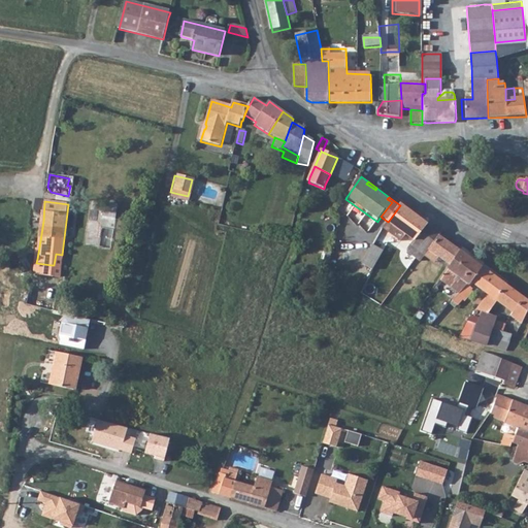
[(428,226),(409,212),(400,205),(389,221),(388,222),(382,231),(399,245),(397,248),(415,260),(417,257),(425,256),(429,251),(438,237),(439,236),(428,228),(428,226)]
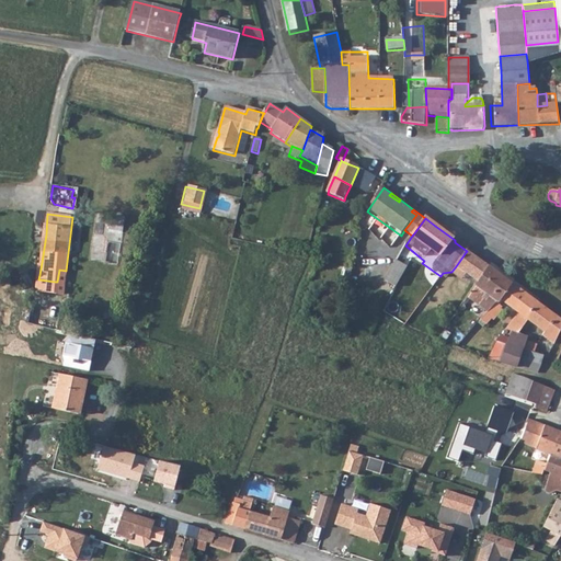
[(468,276),(478,283),(488,267),(466,252),(456,266),(468,276)]
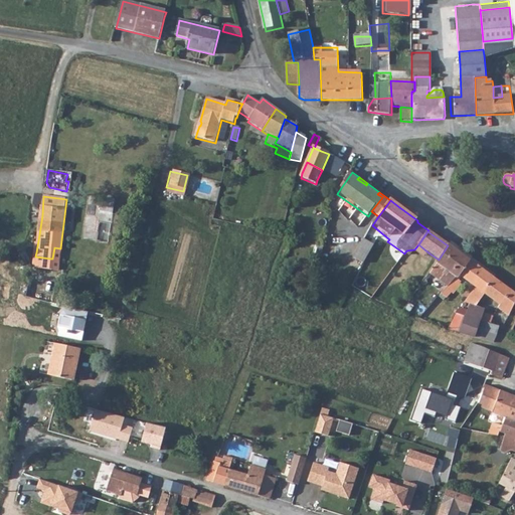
[(426,259),(430,253),(418,244),(414,249),(426,259)]
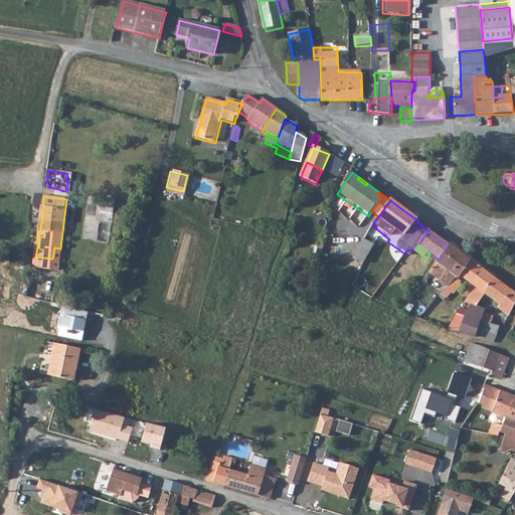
[(439,260),(428,275),(449,288),(458,279),(460,276),(470,261),(448,245),(439,260)]
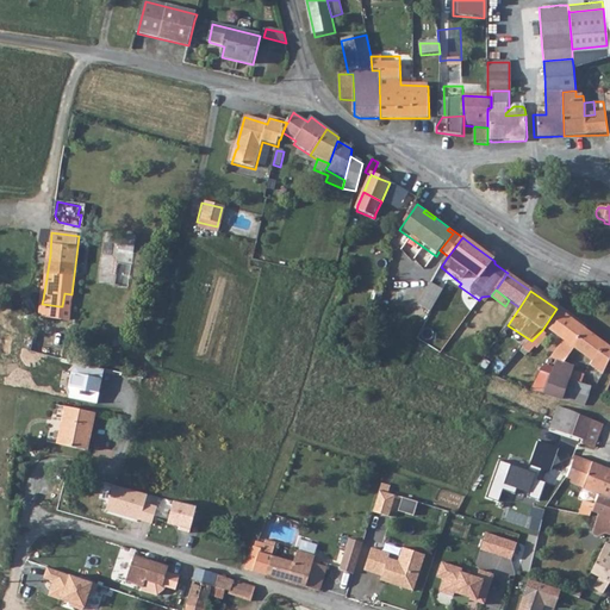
[(48,316),(57,317),(60,306),(42,304),(41,310),(45,315),(48,316)]
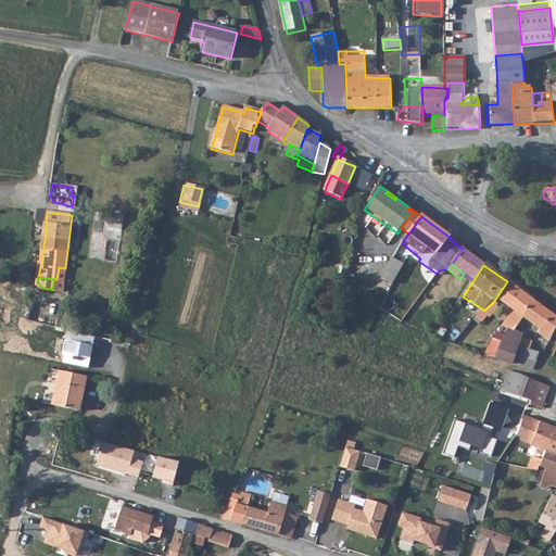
[(496,298),(521,316),(532,300),(507,281),(496,298)]
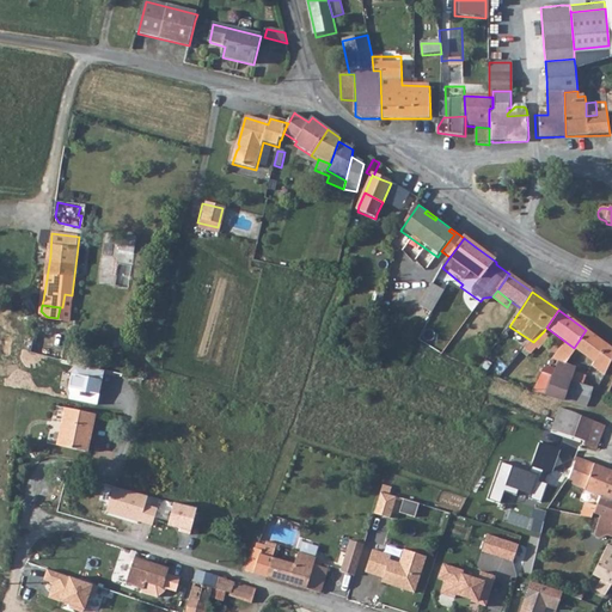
[(611,349),(586,330),(574,348),(592,361),(589,366),(605,375),(611,357),(611,349)]
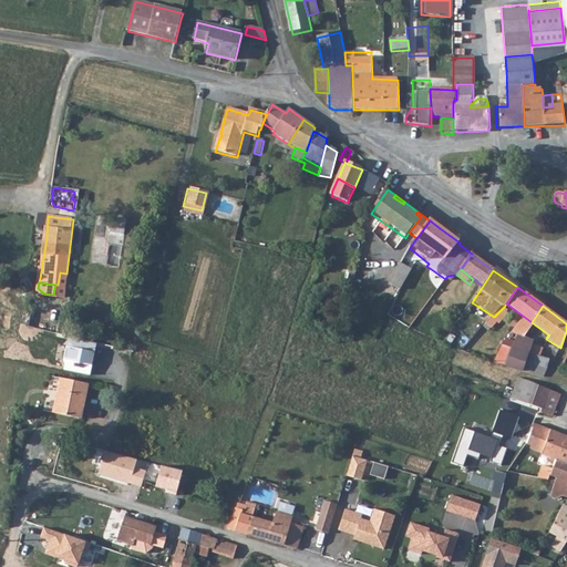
[(494,317),(490,321),(495,326),(508,310),(504,307),(494,317)]
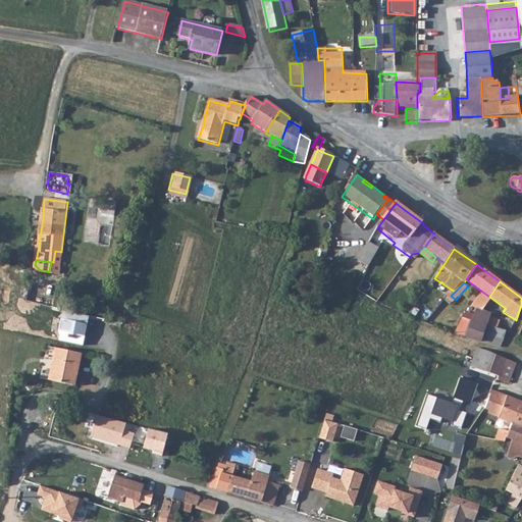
[(29,302),(38,303),(38,295),(30,294),(29,302)]
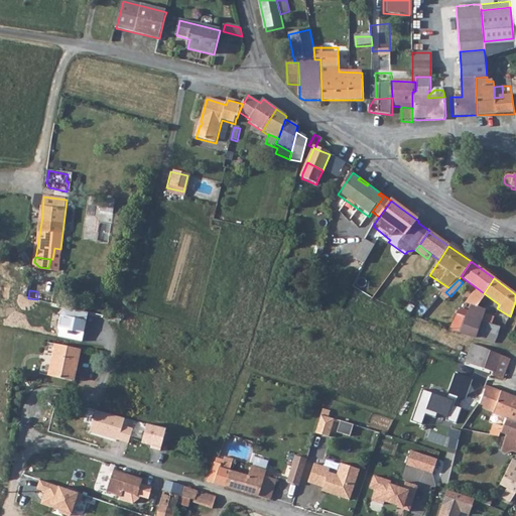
[(478,331),(482,320),(484,314),(485,310),(477,307),(470,305),(467,314),(460,335),(475,339),(478,331)]
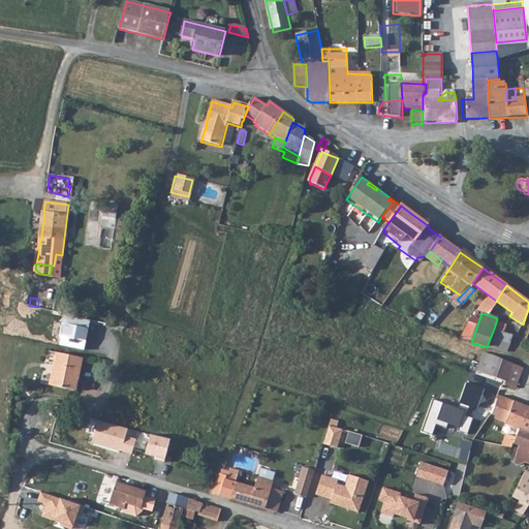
[(86,320),(62,315),(57,345),(80,349),(86,320)]
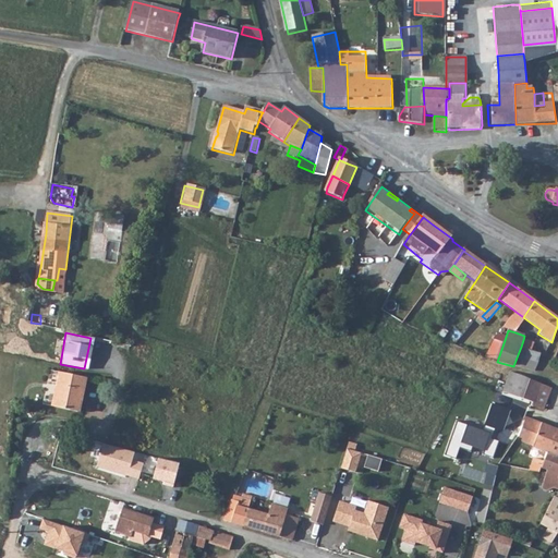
[(497,362),(505,340),(497,337),(485,358),(497,362)]
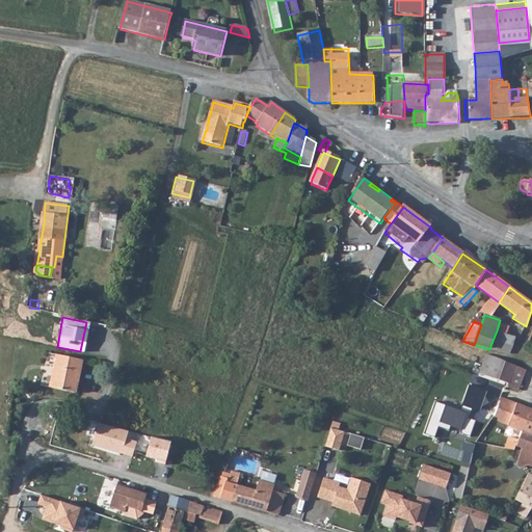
[(507,335),(509,327),(499,324),(497,330),(507,335)]
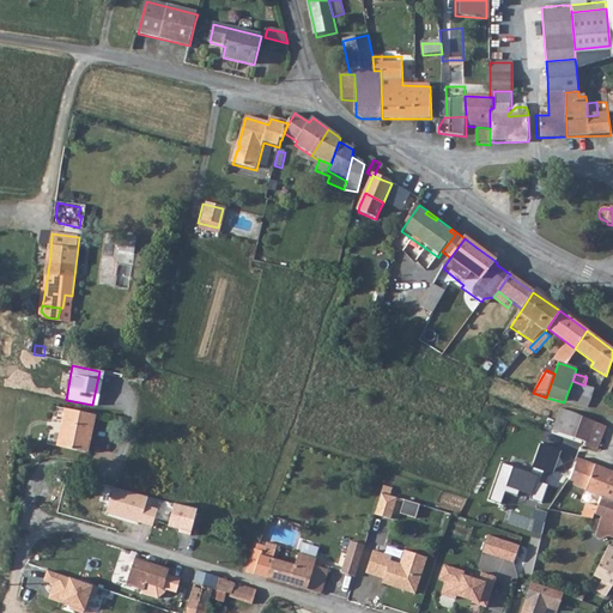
[(577,396),(593,401),(596,390),(584,386),(572,381),(568,393),(577,396)]
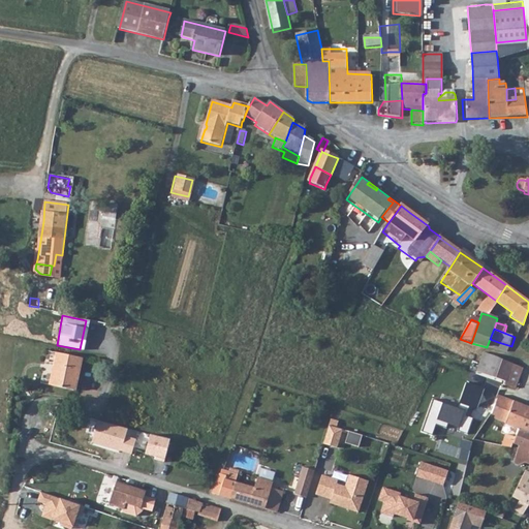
[(511,346),(498,342),(495,350),(498,351),(502,352),(506,351),(509,350),(511,346)]
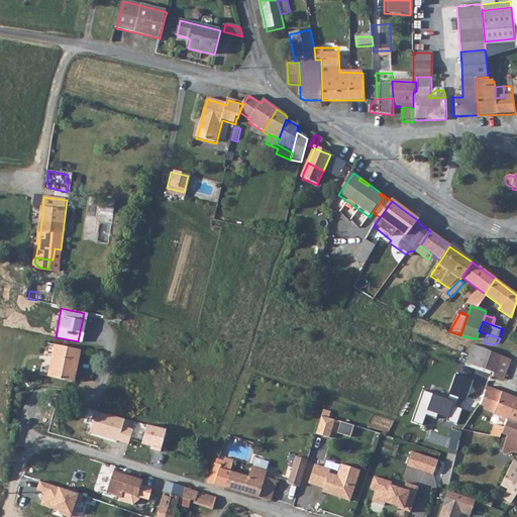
[(467,364),(484,370),(490,352),(474,346),(472,345),(468,357),(467,364)]
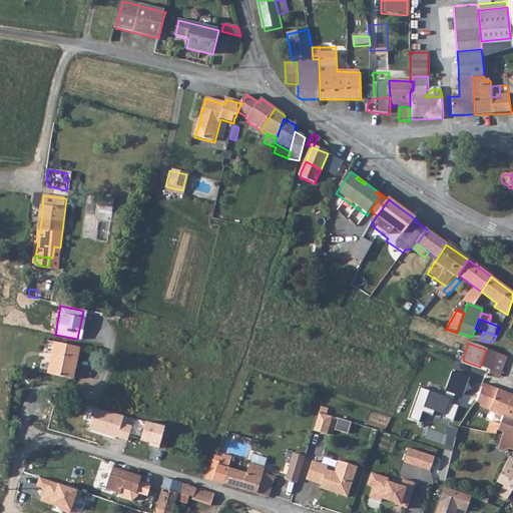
[(47,376),(70,380),(76,348),(53,344),(47,376)]
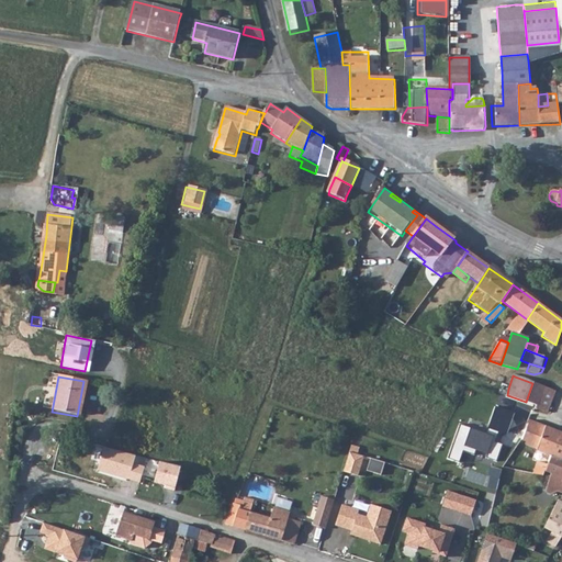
[(526,402),(538,406),(543,388),(532,383),(526,402)]
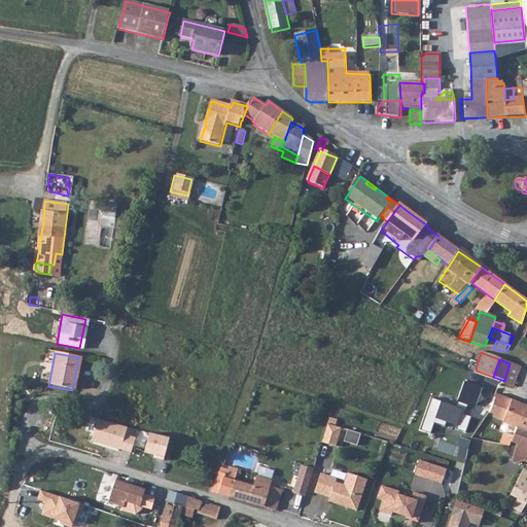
[(510,363),(504,381),(503,384),(514,388),(520,373),(521,367),(510,363)]
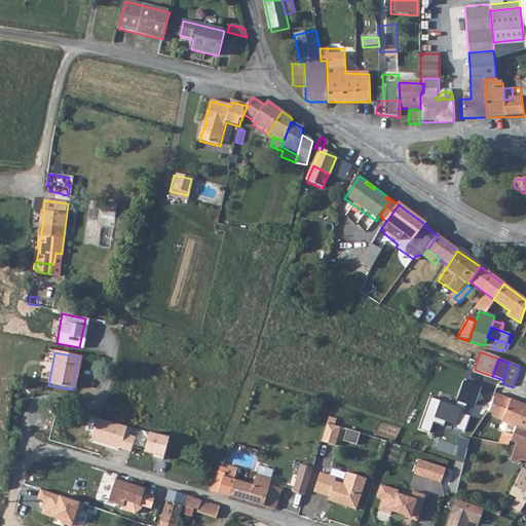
[(480,388),(465,383),(457,408),(429,399),(419,429),(430,433),(434,423),(445,426),(446,422),(456,426),(455,429),(465,433),(471,417),(464,415),(467,405),(474,407),(480,388)]
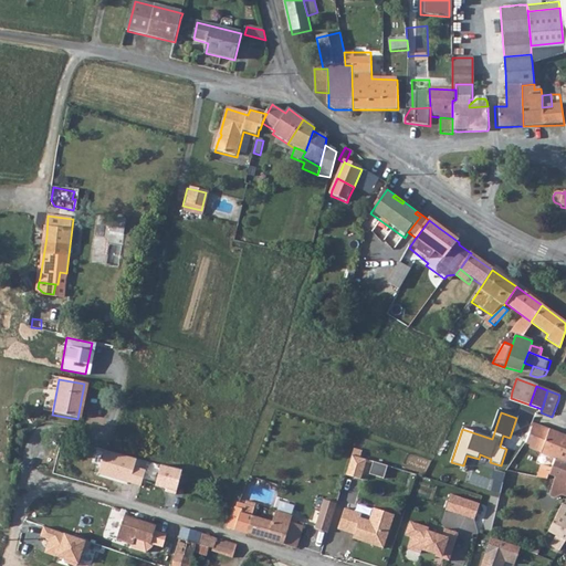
[(553,459),(565,462),(565,437),(565,438),(534,425),(526,444),(530,446),(528,450),(548,457),(546,467),(540,465),(536,478),(546,480),(547,475),(548,475),(553,459)]
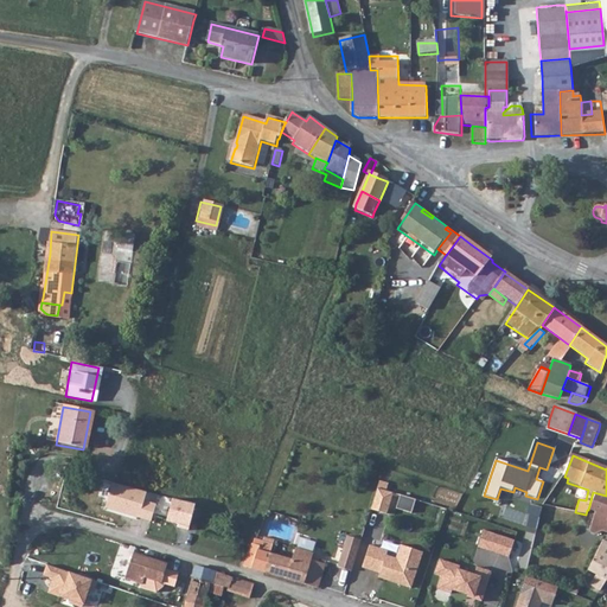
[(383,515),(390,492),(374,487),(366,510),(383,515)]
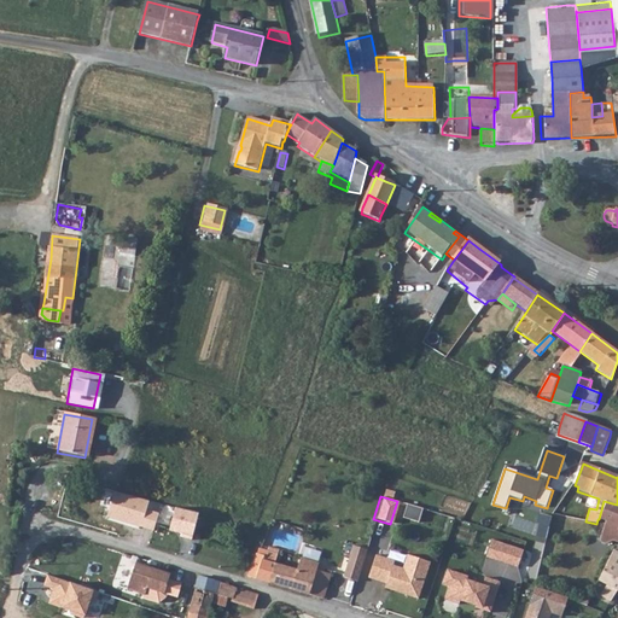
[(599,519),(606,522),(605,526),(601,543),(614,547),(617,547),(617,505),(604,501),(599,519)]
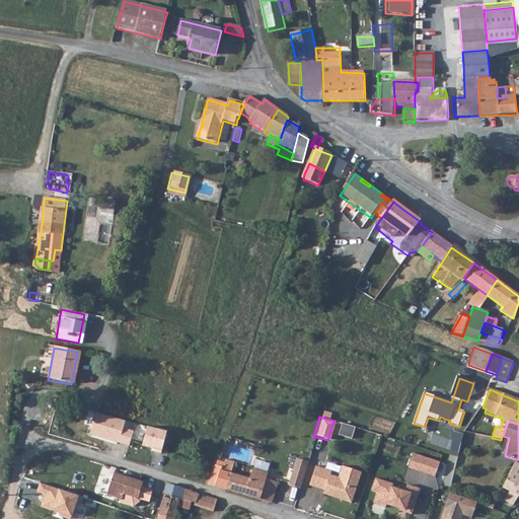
[(340,423),(337,434),(349,439),(353,428),(340,423)]
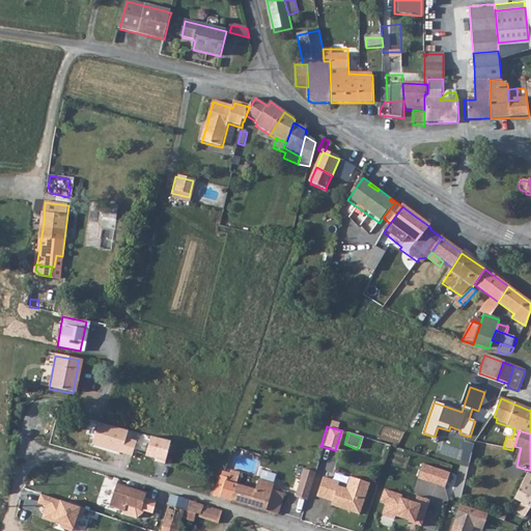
[(151,440),(146,458),(158,462),(157,464),(166,467),(171,445),(151,440)]
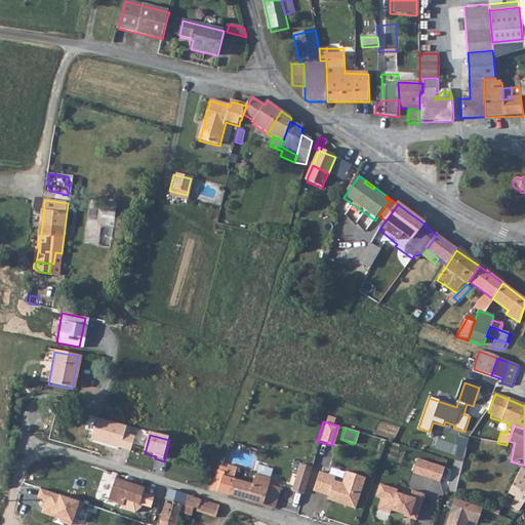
[(415,458),(411,474),(438,481),(442,468),(415,458)]
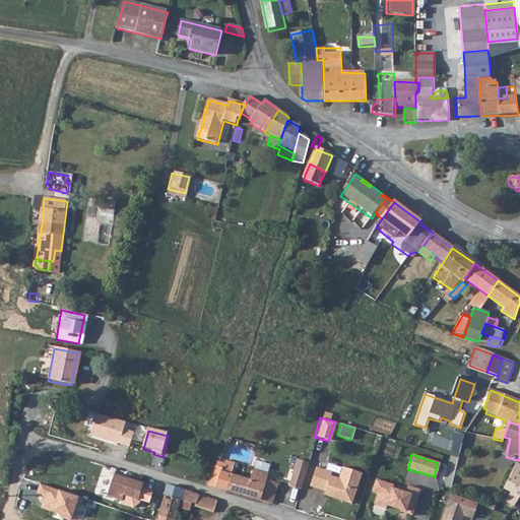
[(285,485),(299,490),(307,462),(295,458),(285,485)]
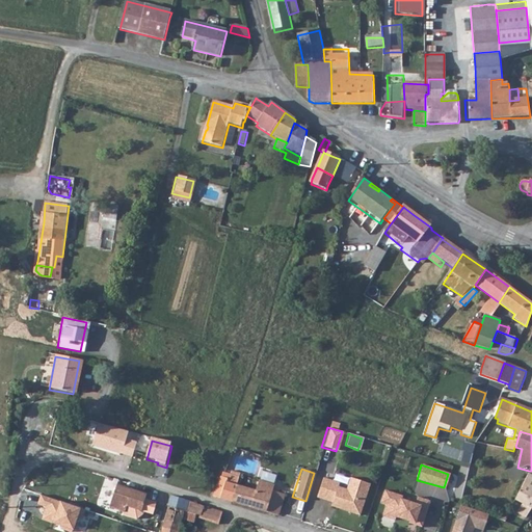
[(235,502),(240,485),(242,477),(228,473),(225,472),(217,497),(235,502)]
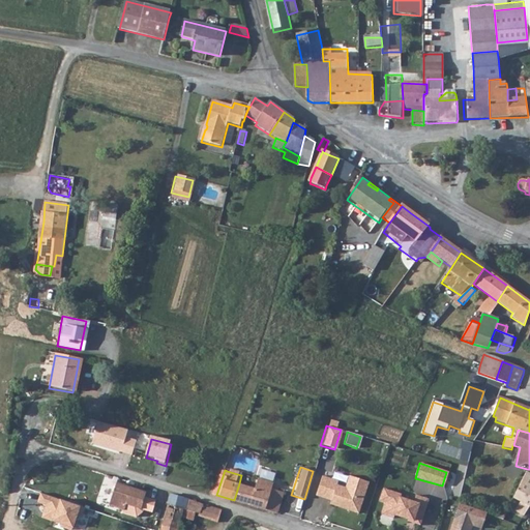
[(523,516),(525,511),(529,503),(529,474),(525,472),(512,499),(521,502),(514,511),(523,516)]
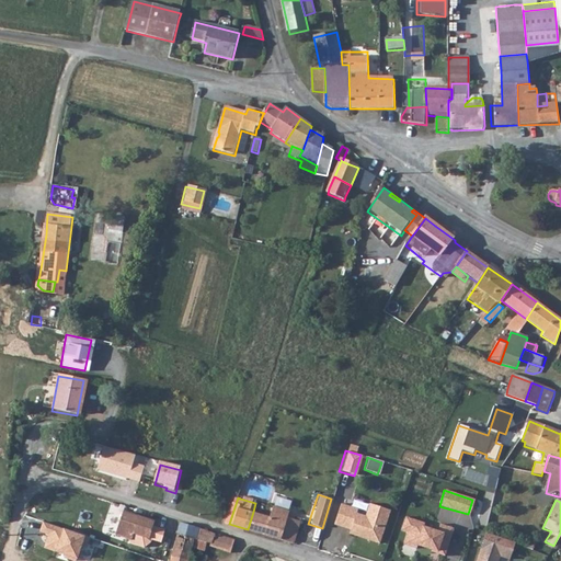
[(344,506),(338,526),(354,531),(353,534),(358,535),(359,538),(382,546),(393,512),(373,505),(368,518),(359,515),(361,512),(344,506)]
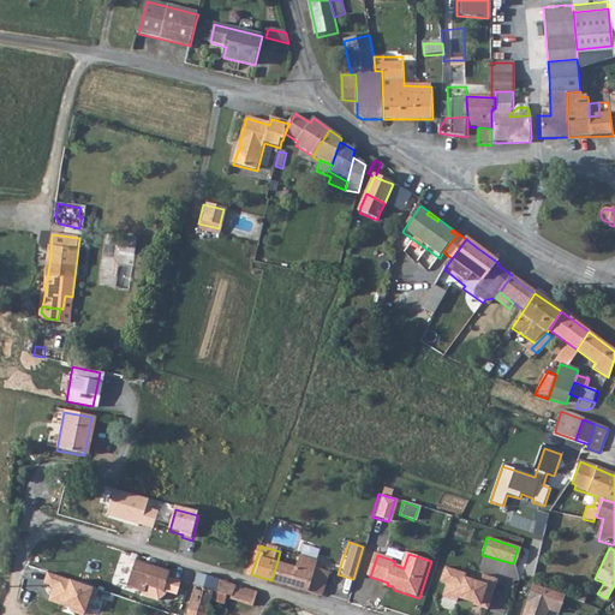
[(290,559),(287,565),(278,561),(272,580),(320,596),(327,571),(302,563),(302,562),(290,559)]
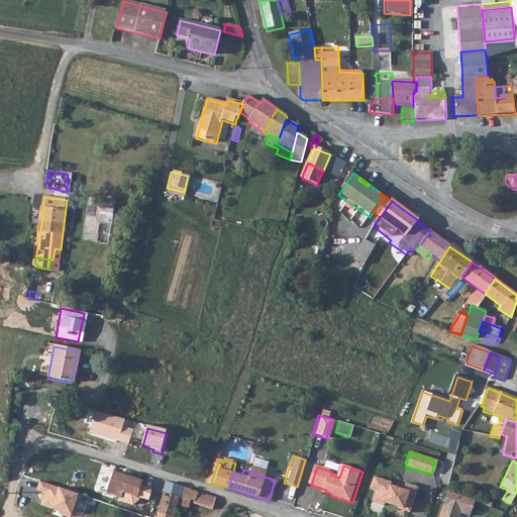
[(142,481),(114,472),(107,494),(121,498),(123,492),(149,501),(152,490),(141,486),(142,481)]
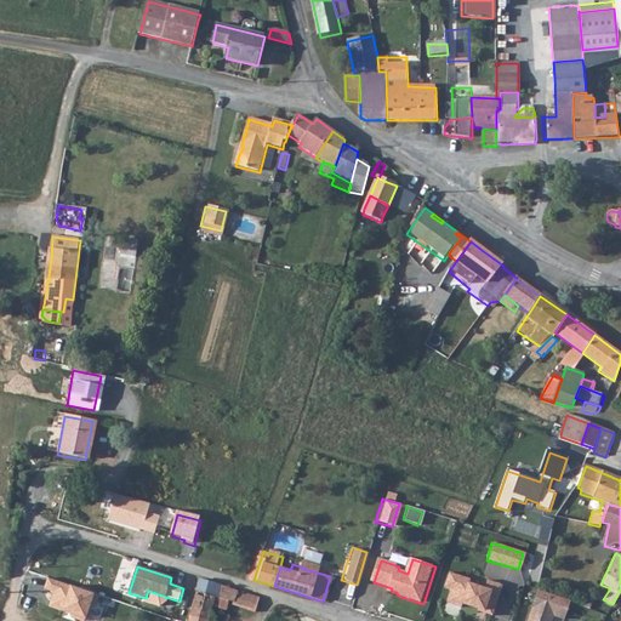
[(490,615),(501,586),(484,580),(482,588),(469,584),(469,579),(446,573),(442,588),(448,590),(444,603),(490,615)]
